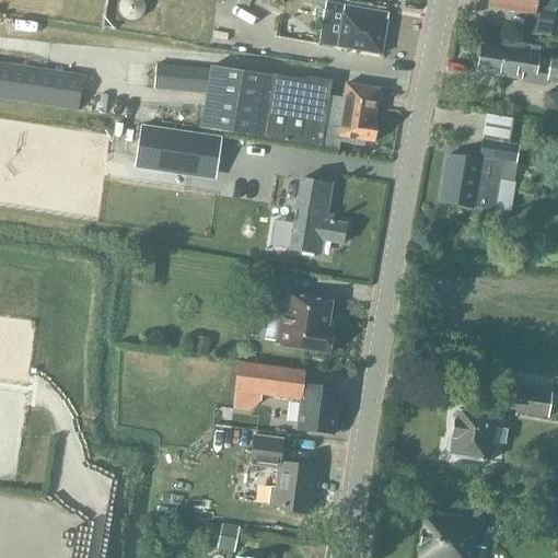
[(489,0),(489,6),(535,13),(534,20),(555,23),(557,9),(557,0),(489,0)]
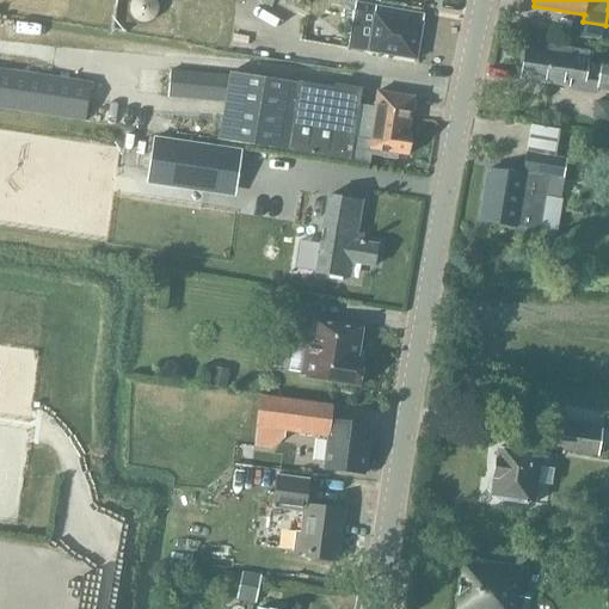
[(370,51),(417,60),(425,12),(379,4),(370,51)]
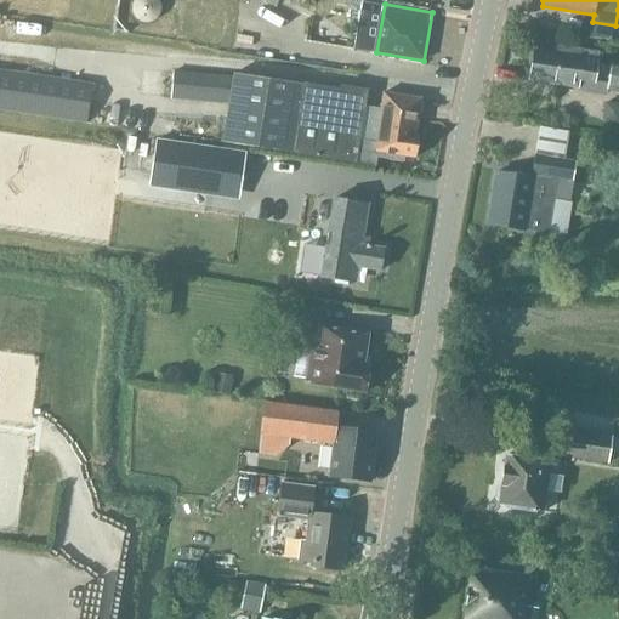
[(557,51),(535,49),(532,79),(579,86),(580,78),(595,79),(597,62),(598,62),(600,50),(585,47),(558,44),(557,51)]
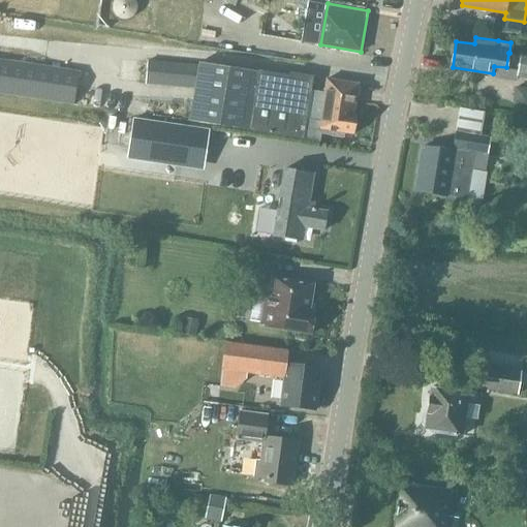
[(522,55),(509,53),(508,53),(506,67),(519,69),(518,74),(526,75),(526,53),(522,52),(522,55)]
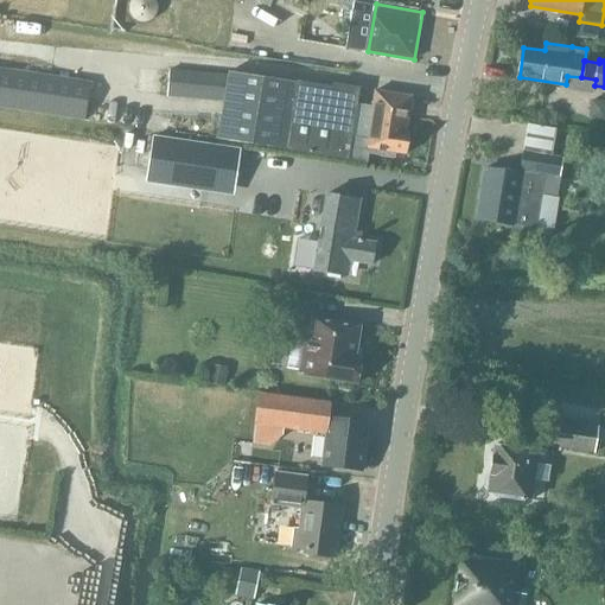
[(0,67),(0,104),(87,118),(93,81),(0,67)]
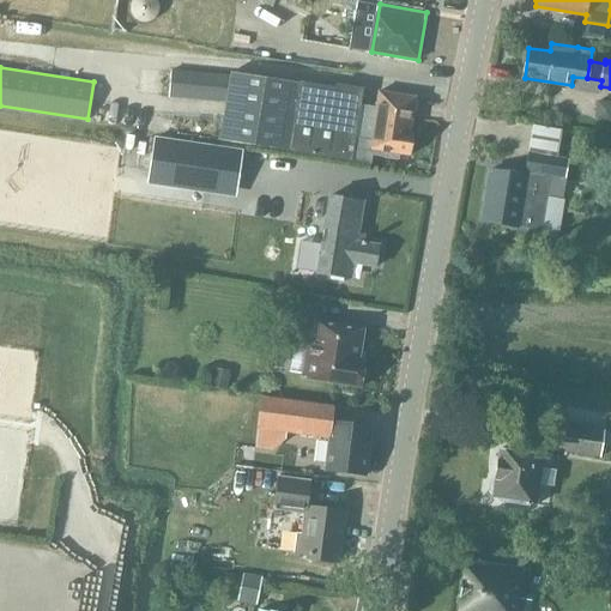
[(231,76),(173,70),(170,95),(228,101),(231,76)]
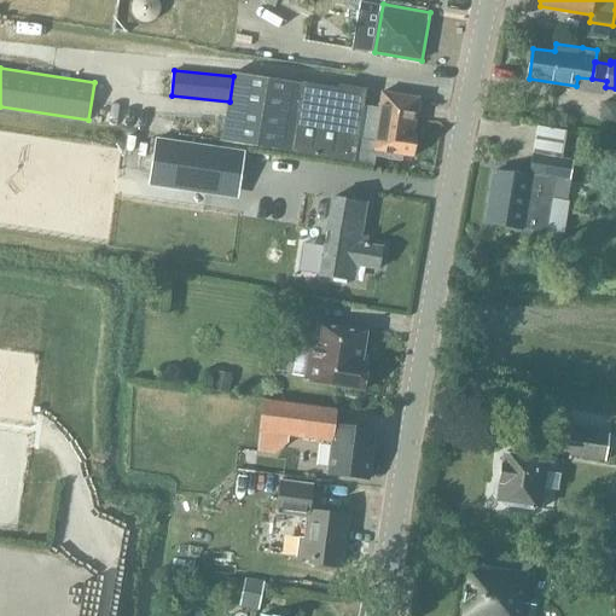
[(307,83),(234,71),(233,76),(230,102),(224,139),(296,150),(307,83)]
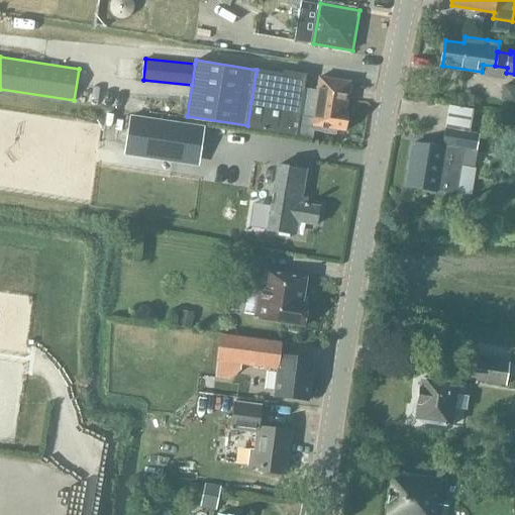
[(285,74),(256,70),(247,125),(297,133),(300,116),(306,75),(285,72),(285,74)]
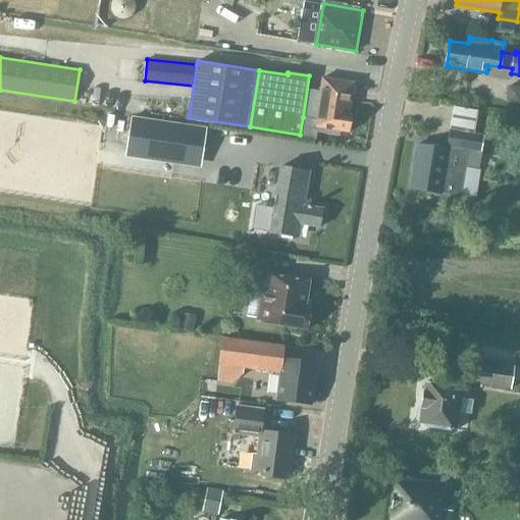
[(303,117),(300,135),(316,138),(316,133),(341,137),(342,131),(350,132),(353,114),(349,112),(354,82),(322,76),(315,119),(303,117)]
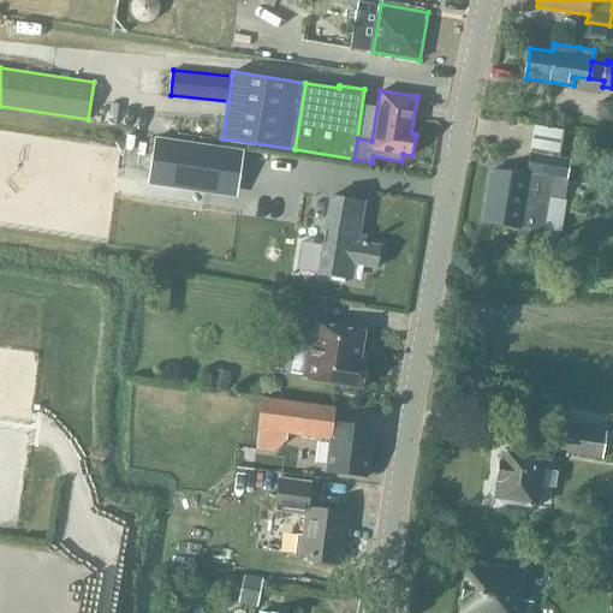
[(152,176),(239,189),(245,150),(158,137),(152,176)]
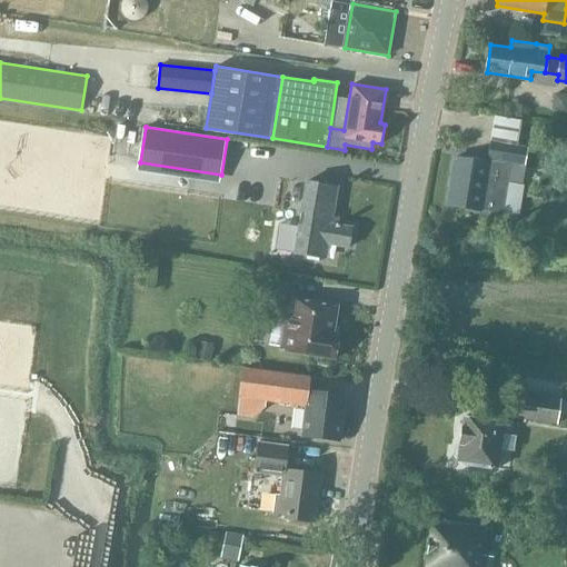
[(494,141),(494,140),(493,140),(489,163),(456,158),(449,204),(479,209),(487,210),(487,209),(499,211),(504,180),(507,161),(521,163),(525,146),(494,141)]
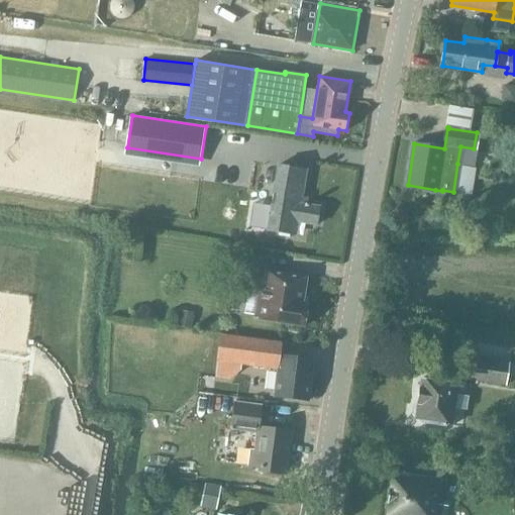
[(279,165),(269,230),(297,234),(299,221),(317,224),(320,207),(308,205),(309,196),(303,195),(307,170),(279,165)]
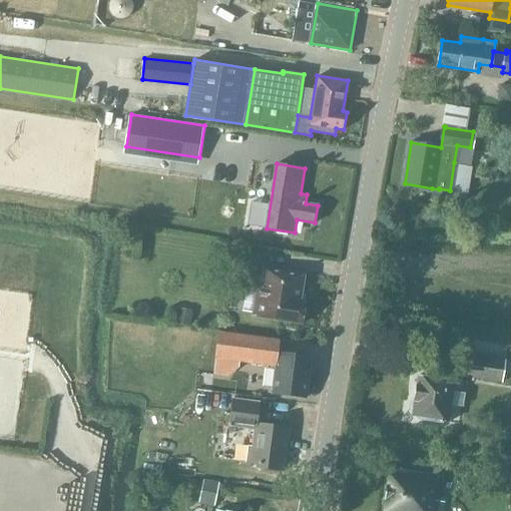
[(265,267),(267,259),(242,254),(239,272),(263,276),(262,286),(258,285),(252,314),(302,323),(302,320),(307,318),(308,309),(306,307),(307,303),(302,302),(307,274),(265,267)]
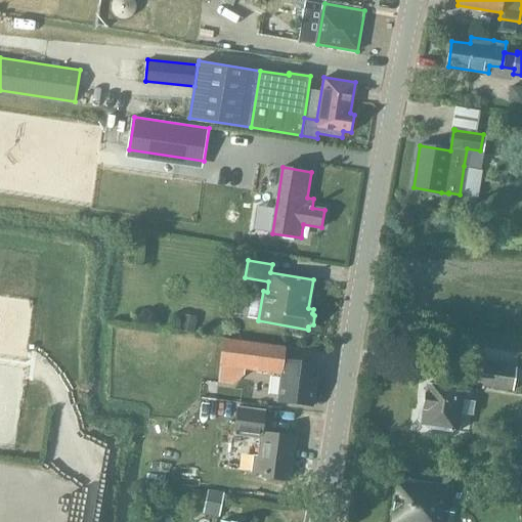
[(222,365),(281,374),(285,345),(225,338),(222,365)]
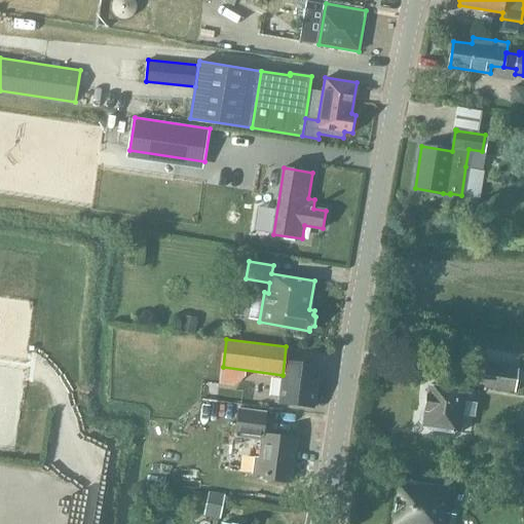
[(476,384),(517,389),(520,367),(480,361),(476,384)]
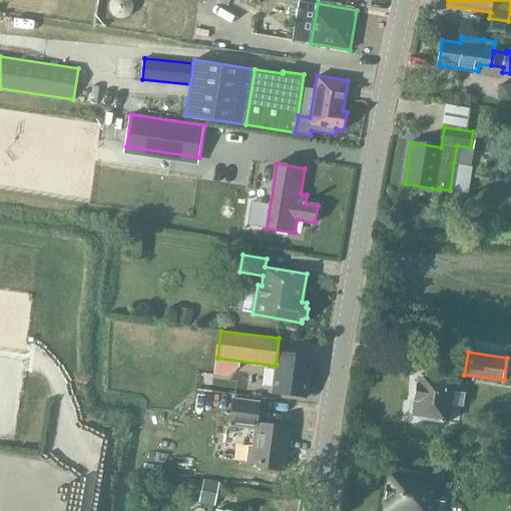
[(277,353),(276,362),(273,393),(307,397),(311,356),(278,353),(277,353)]
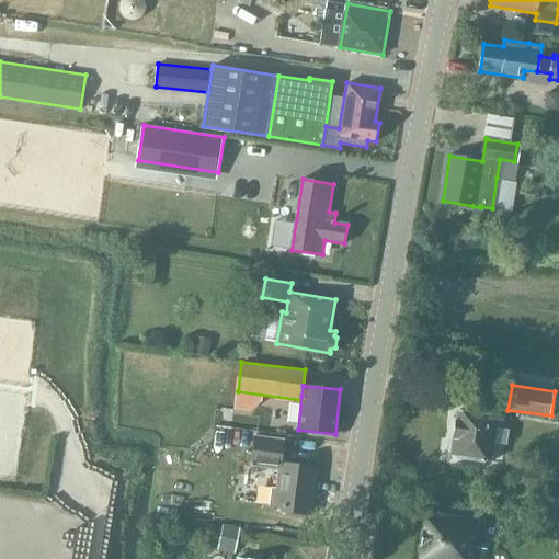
[(498,425),(499,415),(457,409),(453,436),(449,436),(448,444),(452,447),(451,454),(460,455),(459,457),(485,461),(486,458),(492,459),(495,441),(506,443),(509,428),(498,425)]
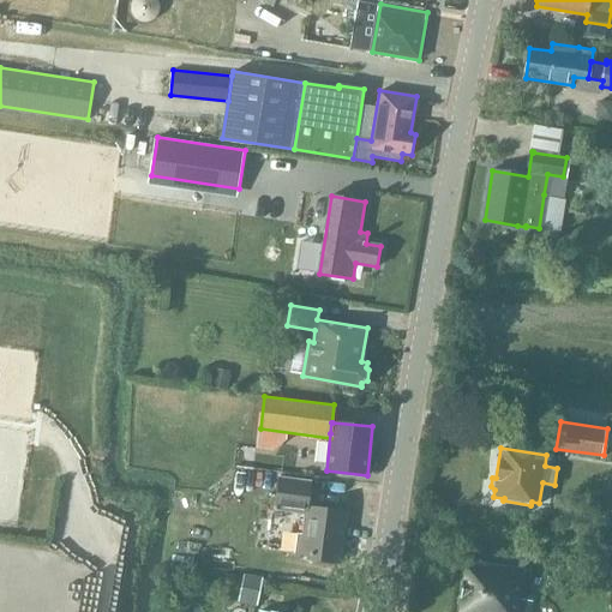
[(281,475),(277,509),(309,513),(306,535),(300,534),(298,552),(313,555),(313,559),(341,563),(345,532),(341,532),(343,515),(347,516),(347,510),(309,505),(312,479),(281,475)]
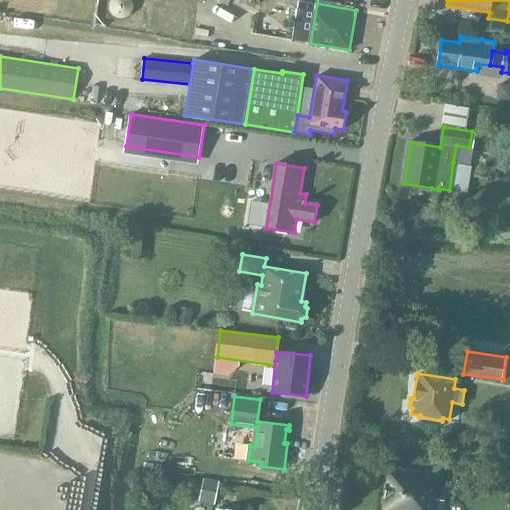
[(19,509),(17,505),(16,509),(37,509),(37,506),(51,499),(50,478),(39,456),(6,457),(6,456),(0,456),(0,469),(8,466),(8,479),(16,479),(16,495),(25,495),(25,509),(19,509)]
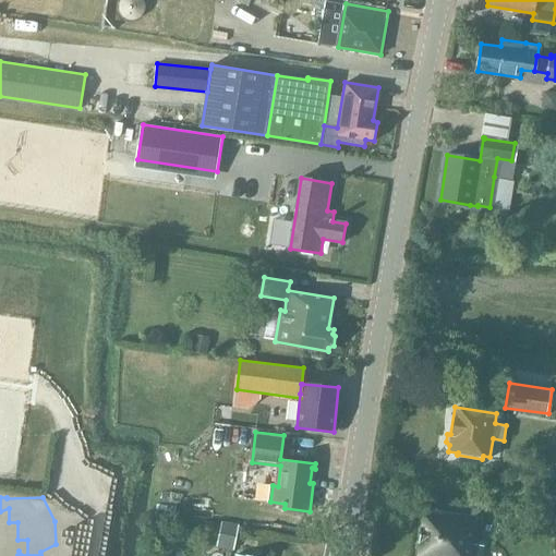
[(417,555),(471,555),(479,516),(426,507),(417,555)]
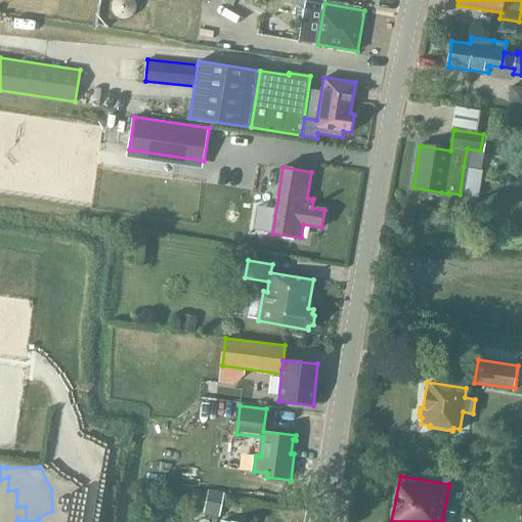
[(206,511),(221,514),(224,496),(209,493),(206,511)]
